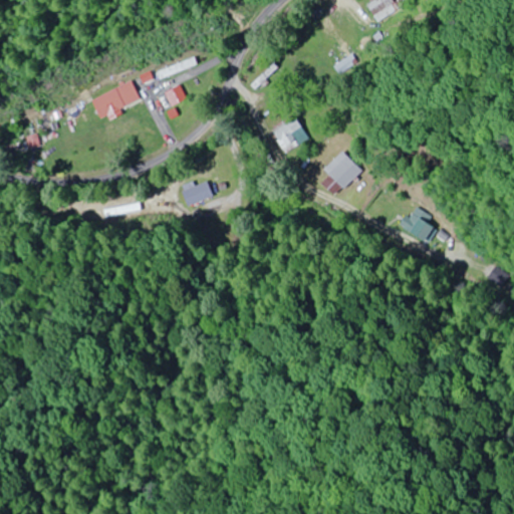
[(401,0),(373,0),(374,17),(402,17),(401,0)]
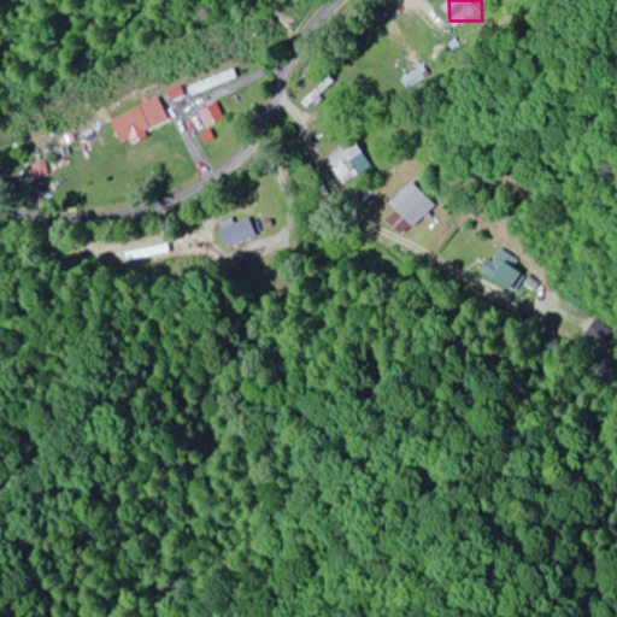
[(234,78),(230,71),(188,89),(192,95),(234,78)]
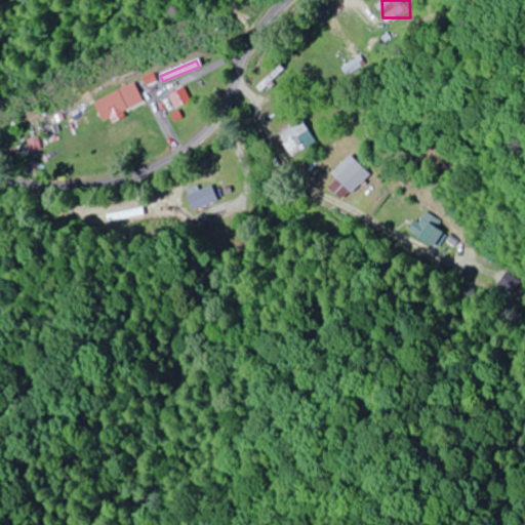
[(140,104),(132,85),(90,104),(98,122),(140,104)]
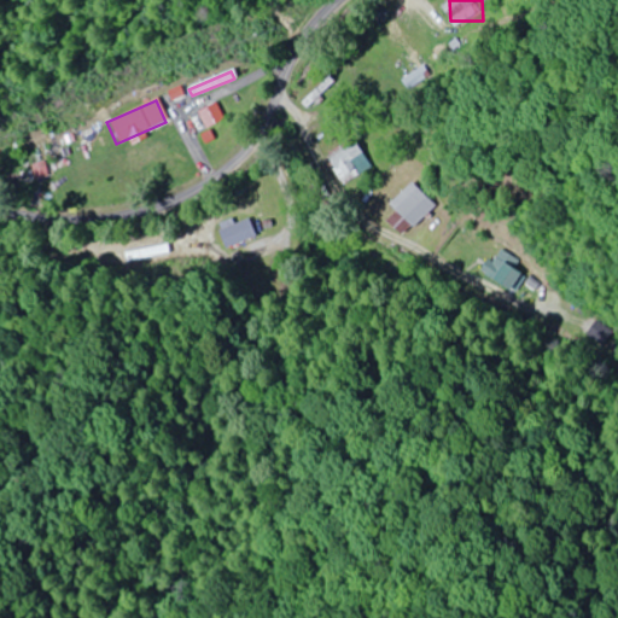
[(207,129),(223,118),(213,103),(196,114),(207,129)]
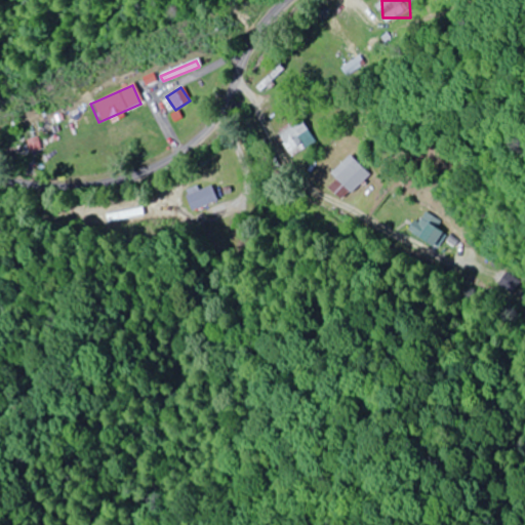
[(292,158),(317,144),(303,120),(278,134),(292,158)]
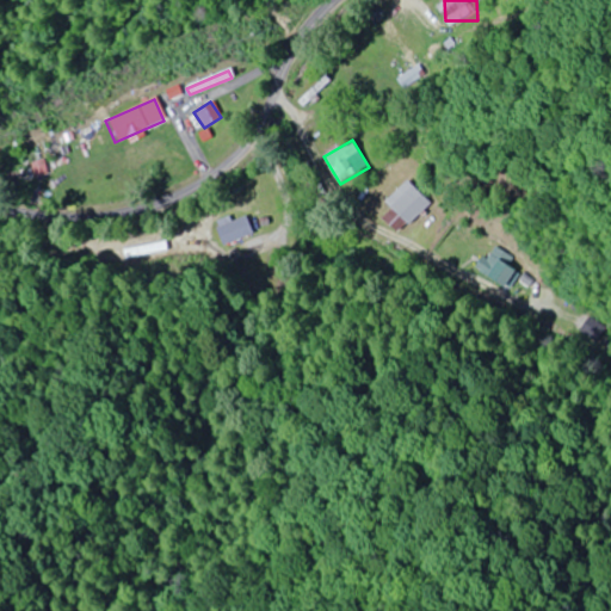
[(397,235),(430,204),(406,179),(383,202),(389,209),(380,217),(397,235)]
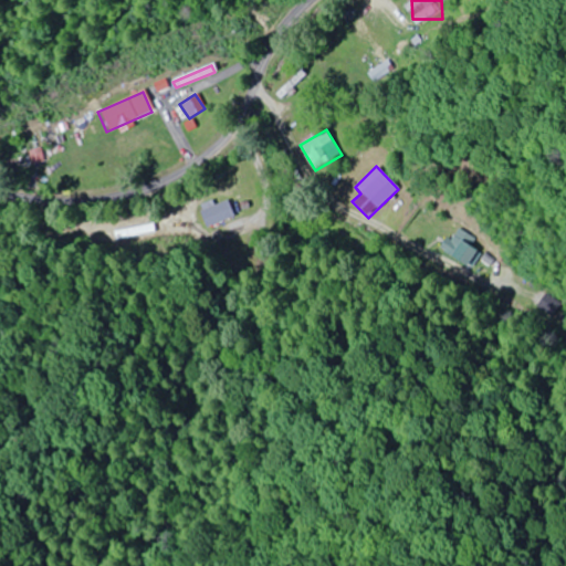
[(237,216),(228,197),(202,210),(210,228),(237,216)]
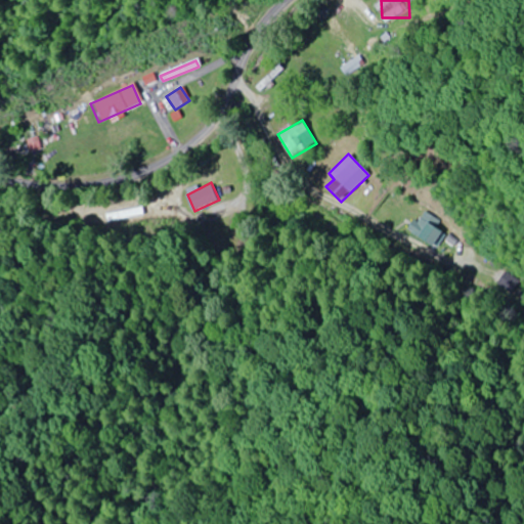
[(433,248),(442,232),(435,229),(440,221),(425,212),(411,235),(433,248)]
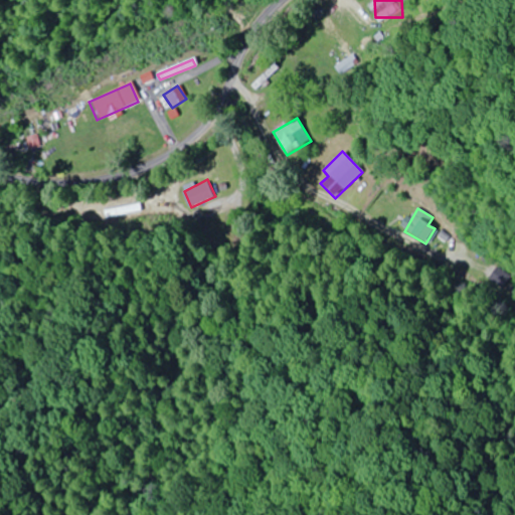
[(513,277),(497,268),(491,279),(507,288),(513,277)]
